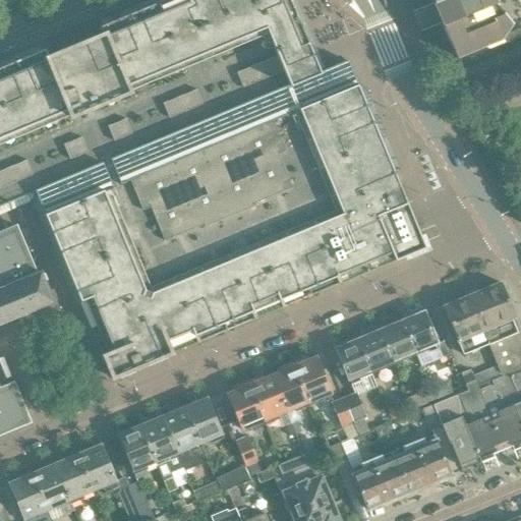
[(0,206),(35,191),(36,194),(43,211),(54,237),(112,378),(182,348),(233,327),(262,314),(284,305),(313,293),(341,282),(369,270),(405,255),(424,247),(414,223),(407,205),(347,60),(344,61),(324,70),(319,72),(288,0),(161,0),(99,26),(102,34),(72,46),(53,54),(47,56),(44,49),(0,66),(0,206)]
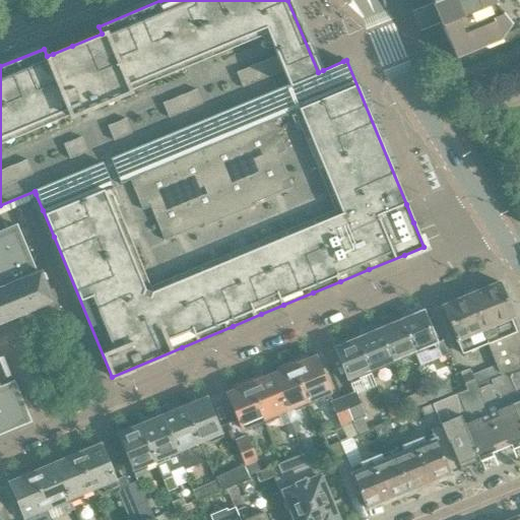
[(519,0),(431,0),(454,57),(499,39),(519,29),(519,0)]
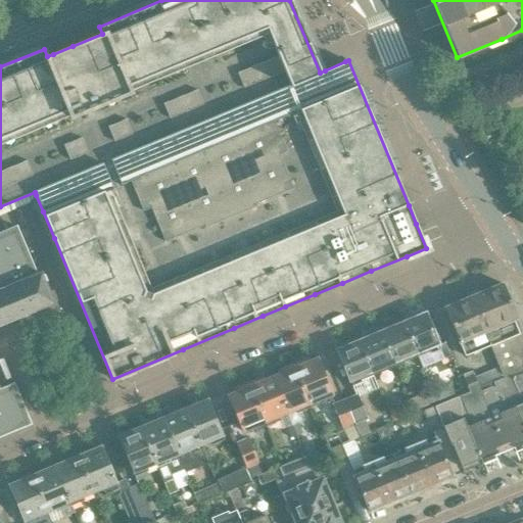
[(0,257),(1,260),(25,250),(14,227),(3,232),(0,233),(0,257)]
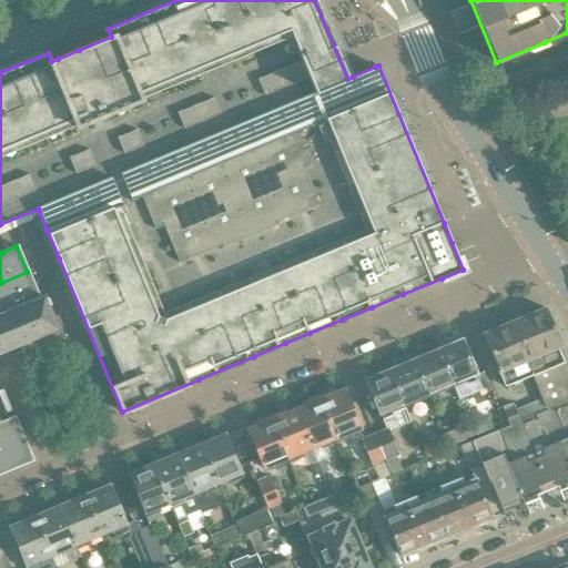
[(1,283),(0,280),(0,314),(37,298),(27,272),(1,283)]
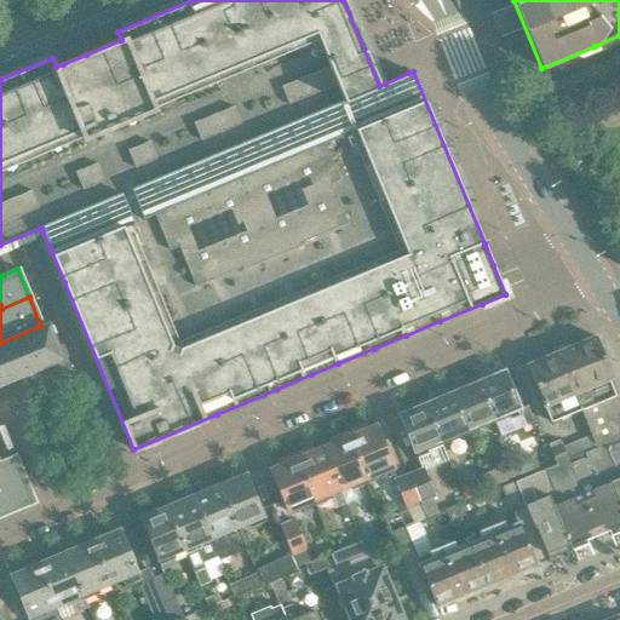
[(0,384),(64,359),(47,323),(40,326),(0,343),(0,384)]
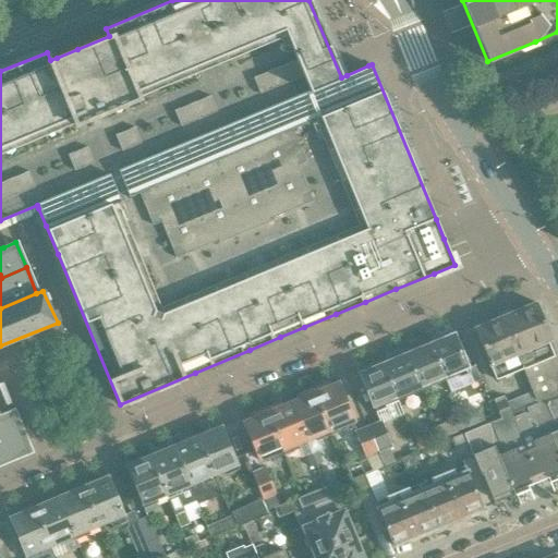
[(557,353),(557,354),(552,340),(535,303),(501,317),(523,368),(536,400),(557,389),(557,353)]
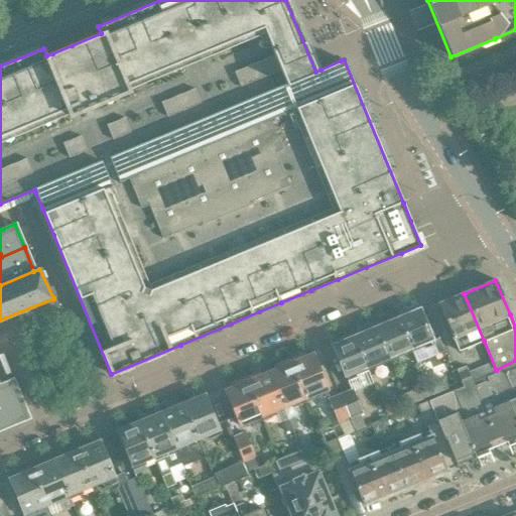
[(464,293),(438,303),(459,352),(483,342),(484,341),(464,293)]
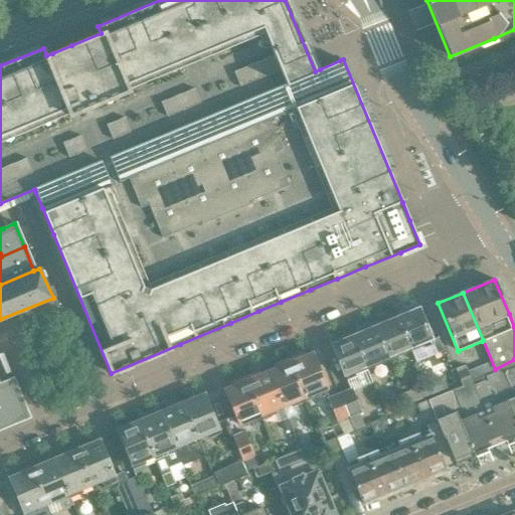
[(416,305),(399,313),(398,314),(396,316),(411,350),(423,345),(424,347),(433,344),(418,310),(416,305)]
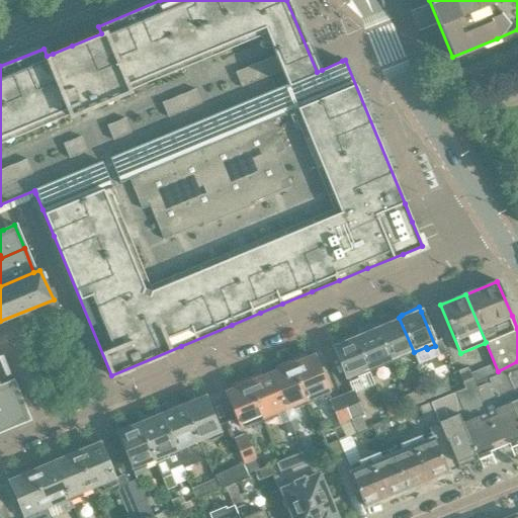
[(375,325),(392,362),(414,352),(399,318),(393,320),(390,319),(375,325)]
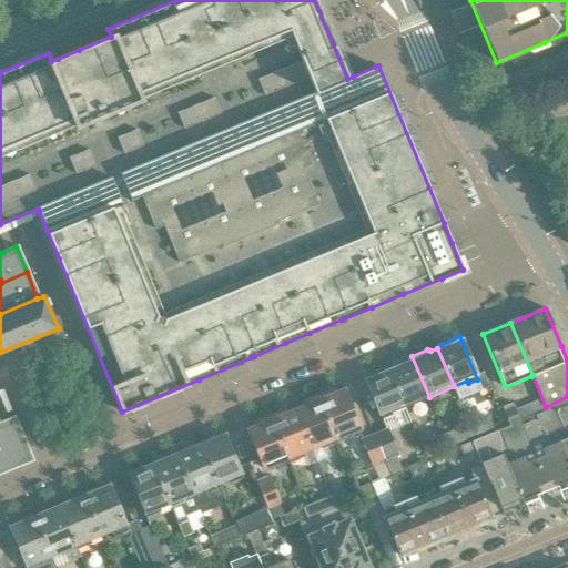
[(397,363),(397,365),(389,368),(405,407),(429,397),(412,356),(397,363)]
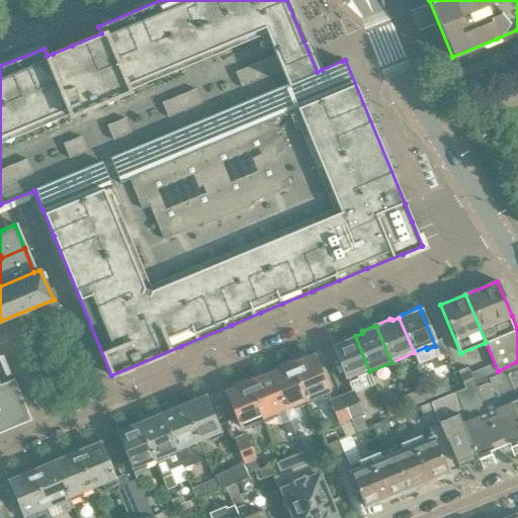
[(358,377),(358,375),(369,371),(355,336),(354,336),(351,335),(332,343),(348,381),(358,377)]
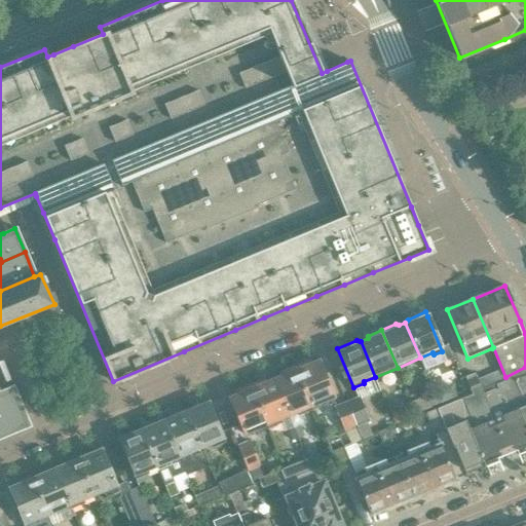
[(294,366),(310,406),(323,401),(326,407),(335,403),(332,397),(333,397),(317,361),(311,364),(310,360),(294,366)]
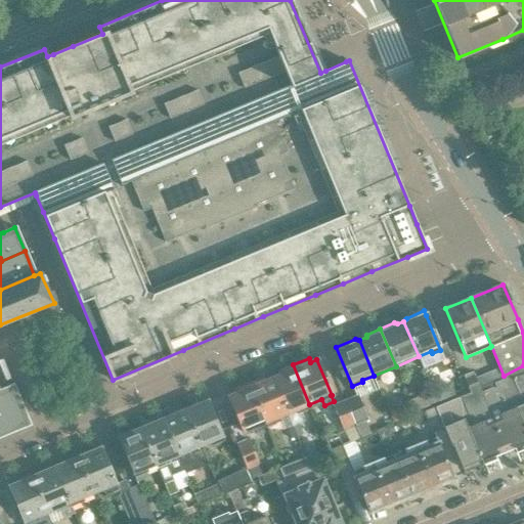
[(292,426),(298,424),(303,422),(298,408),(309,404),(293,364),(277,372),(279,375),(272,378),(292,426)]
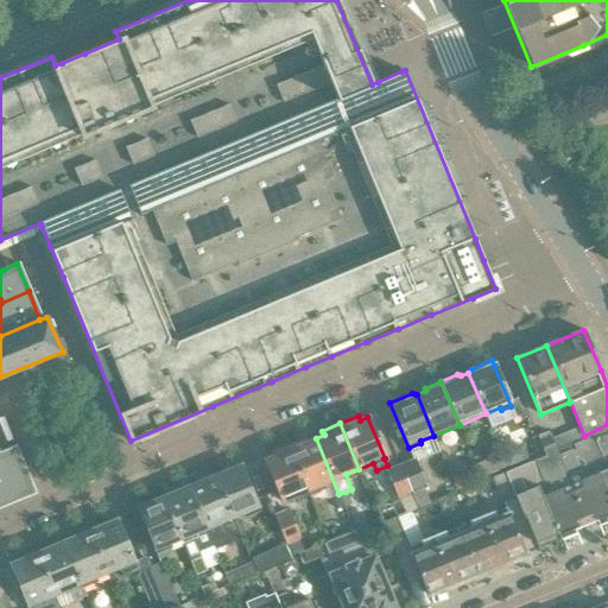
[(607,424),(584,436),(586,438),(565,447),(556,451),(586,524),(596,519),(599,525),(607,521),(607,424)]
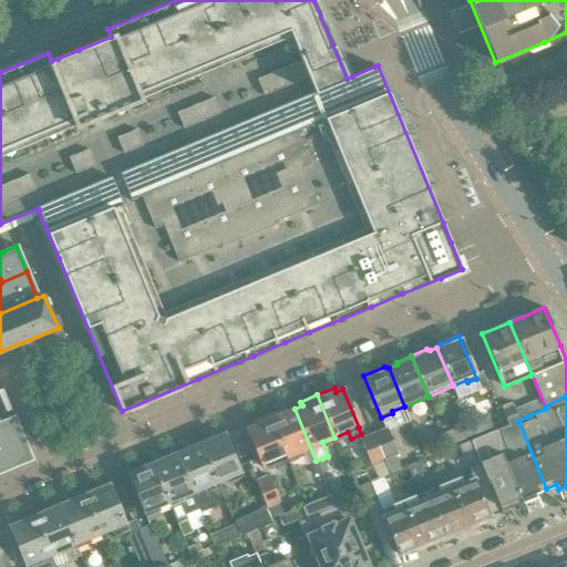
[(511,402),(502,405),(508,424),(518,421),(527,416),(523,405),(514,409),(513,405),(511,402)]
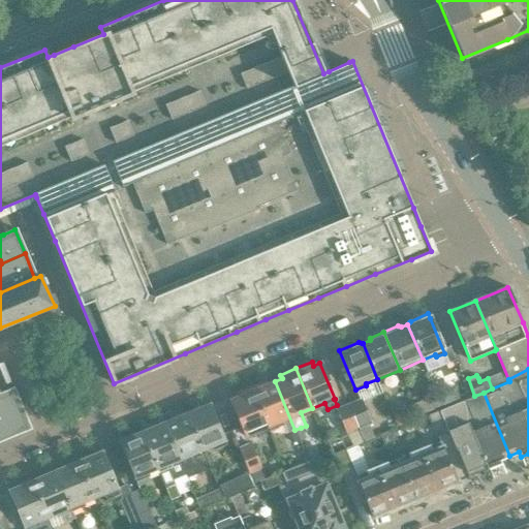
[(288,432),(292,443),(300,441),(294,430),(275,381),(267,384),(266,380),(251,386),(268,427),(280,422),(285,433),(288,432)]
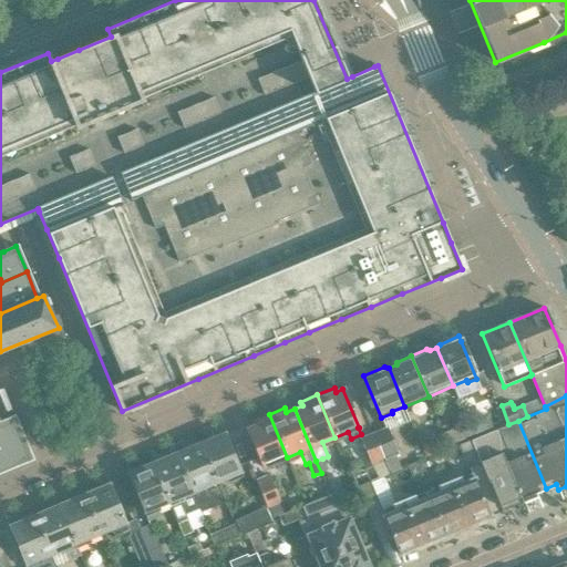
[(247,429),(263,467),(287,457),(269,414),(251,421),(254,426),(247,429)]
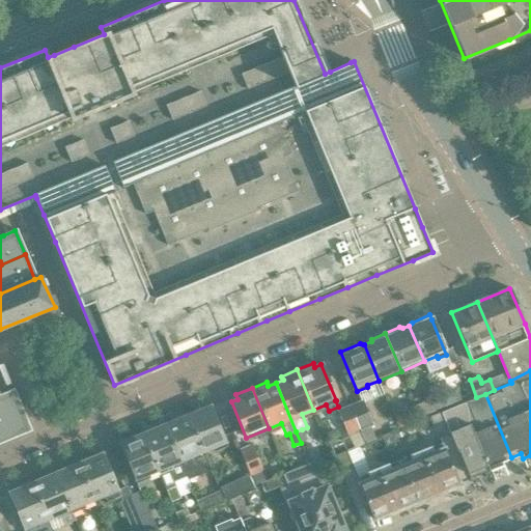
[(14,389),(0,394),(0,443),(31,430),(14,389)]
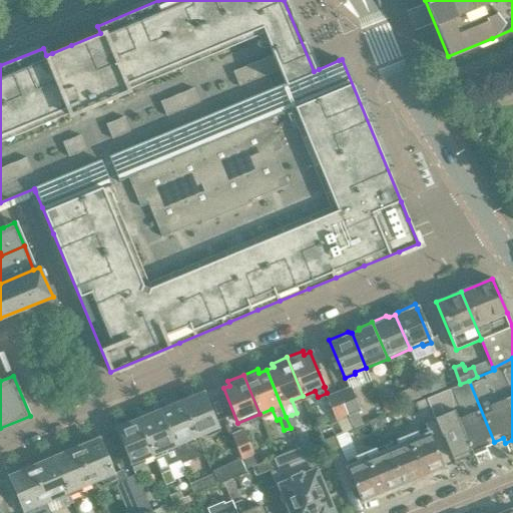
[(440,376),(423,383),(429,395),(445,388),(440,376)]
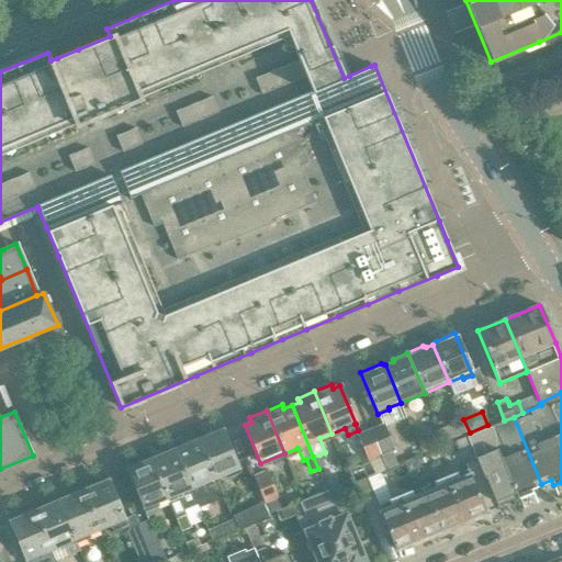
[(541,484),(514,417),(504,420),(493,425),(506,457),(501,459),(517,499),(532,493),(530,489),(541,484)]
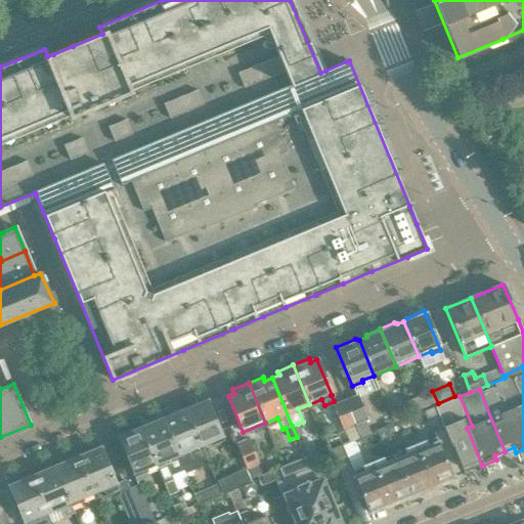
[(413,413),(438,403),(432,391),(408,401),(413,413)]
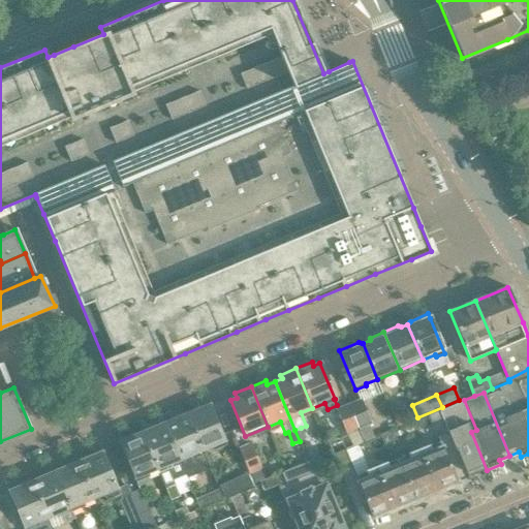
[(372,438),(366,424),(369,423),(360,400),(347,405),(363,441),(372,438)]
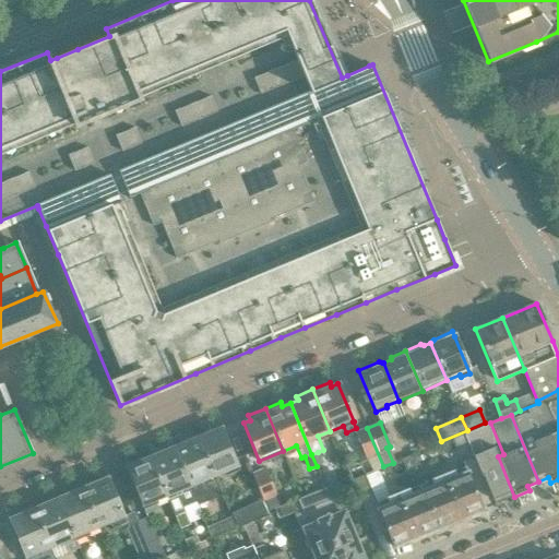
[(498,456),(503,454),(490,423),(464,435),(495,504),(506,500),(514,497),(498,456)]
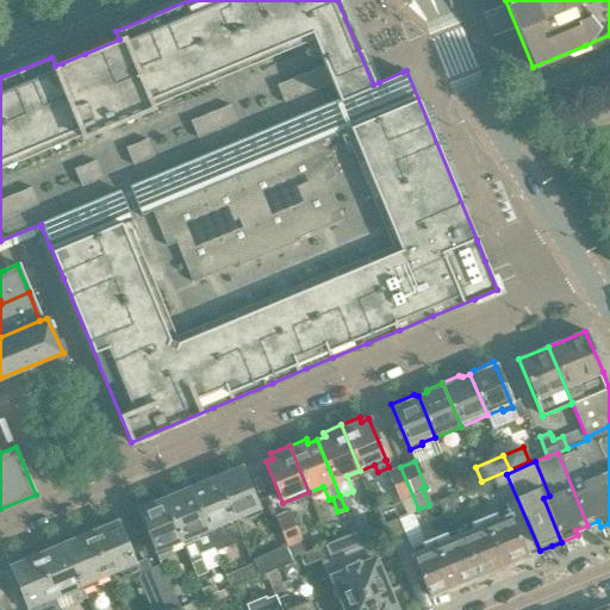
[(221,475),(221,479),(217,480),(235,523),(236,523),(235,520),(248,514),(249,517),(262,511),(249,483),(247,484),(240,467),(221,475)]
